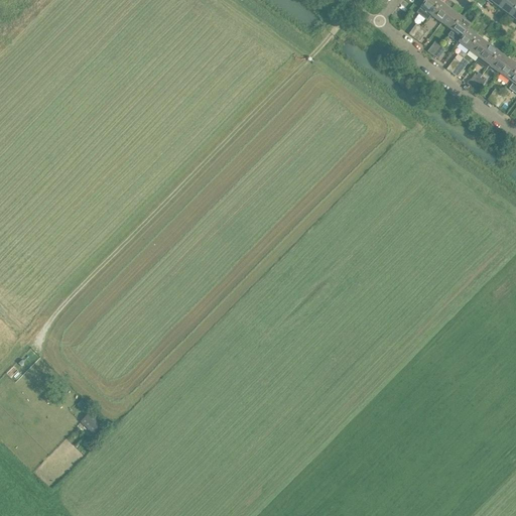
[(427,21),(440,3),(437,0),(436,0),(426,0),(420,9),(417,13),(427,21)]
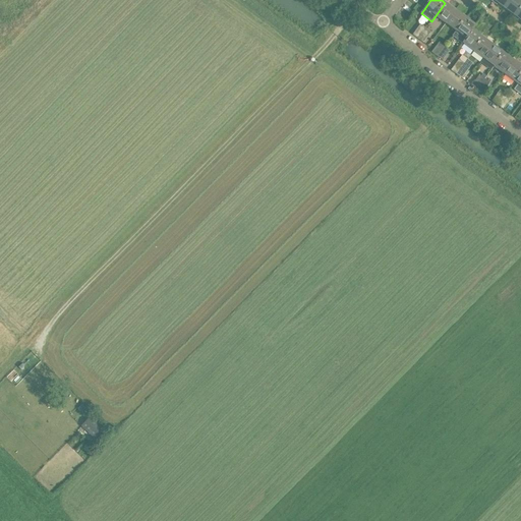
[(495,0),(494,1),(504,9),(511,0),(495,0)]
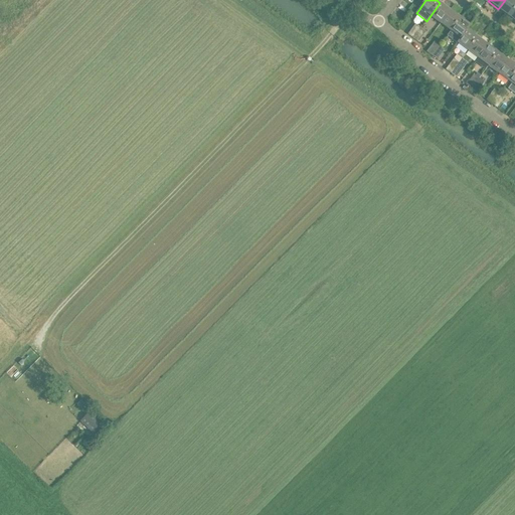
[(509,17),(514,8),(514,1),(513,0),(505,0),(498,9),(509,17)]
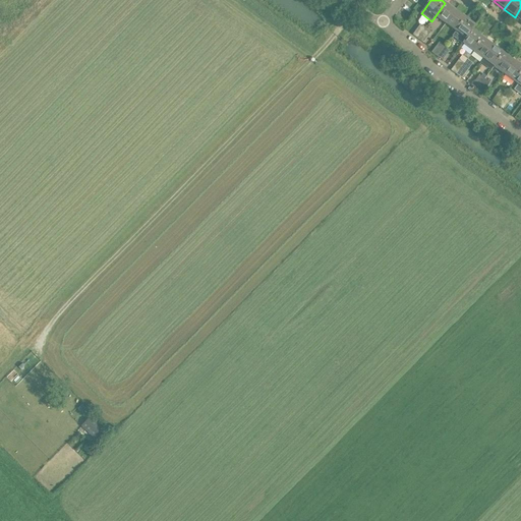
[(446,24),(456,11),(445,3),(431,21),(436,16),(446,24)]
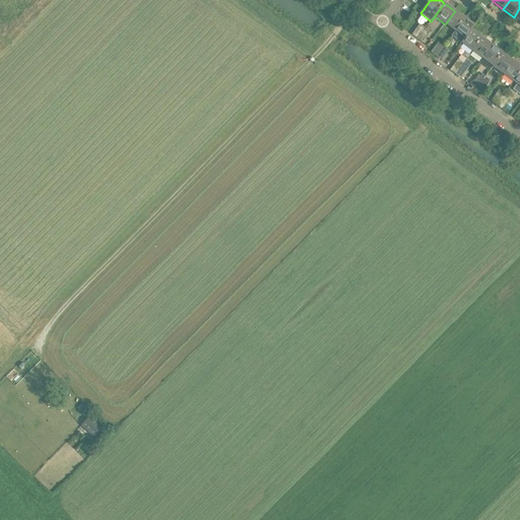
[(455,31),(465,18),(455,11),(445,24),(455,31)]
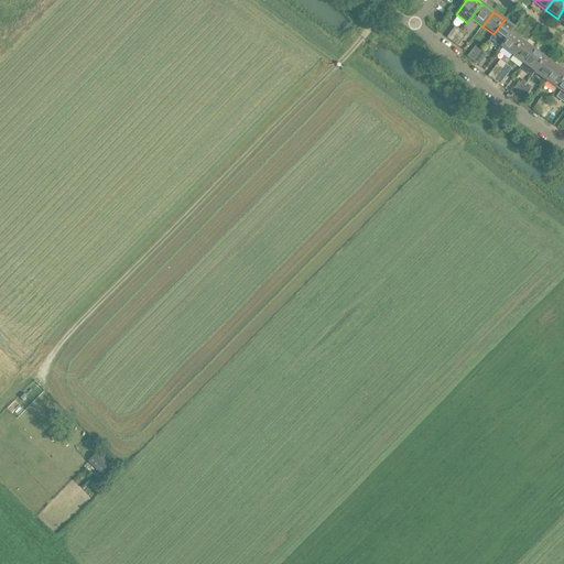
[(494,34),(490,39),(501,47),(511,33),(516,29),(505,20),(494,34)]
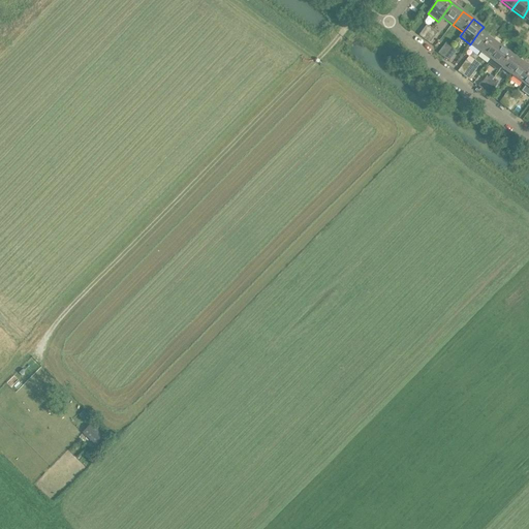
[(425,40),(433,29),(427,26),(419,36),(425,40)]
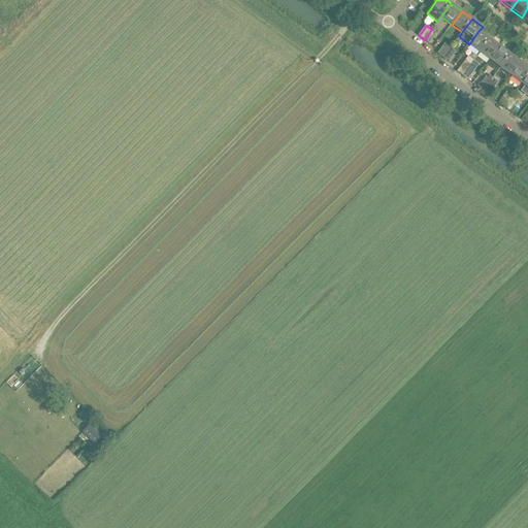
[(432,29),(424,40),(429,44),(437,34),(432,29)]
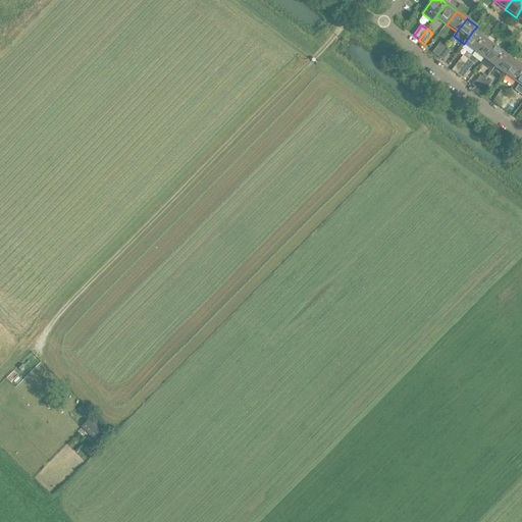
[(475,52),(484,39),(473,31),(464,44),(475,52)]
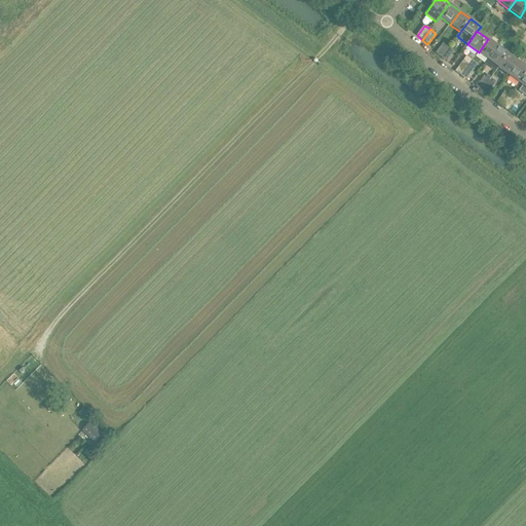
[(489,61),(498,47),(488,39),(479,52),(489,61)]
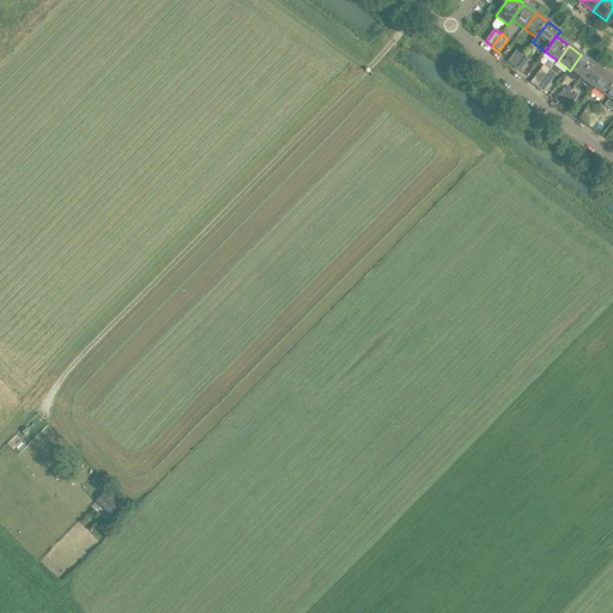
[(514,67),(523,55),(517,50),(508,62),(514,67)]
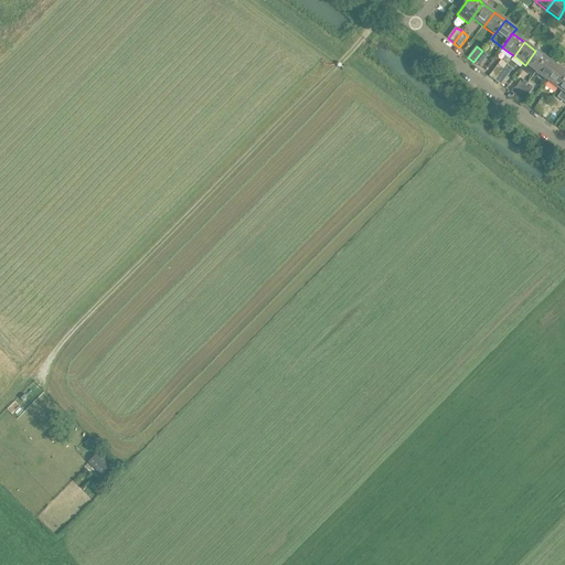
[(482,51),(473,62),(480,66),(488,55),(482,51)]
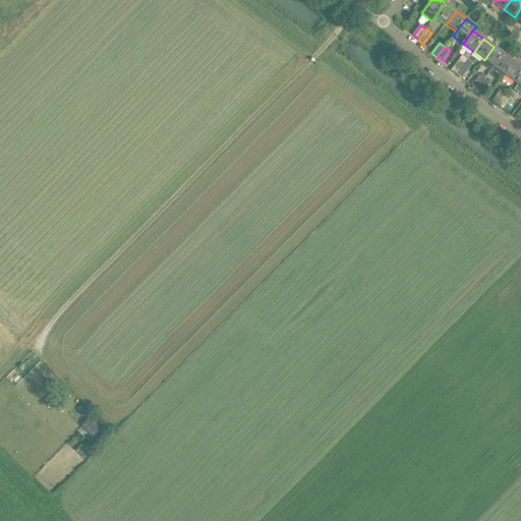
[(495,67),(504,54),(494,47),(484,60),(495,67)]
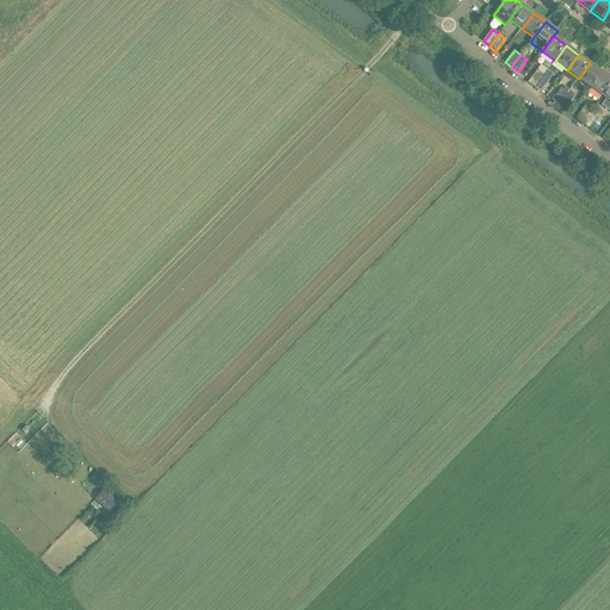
[(591,88),(602,73),(590,63),(579,79),(591,88)]
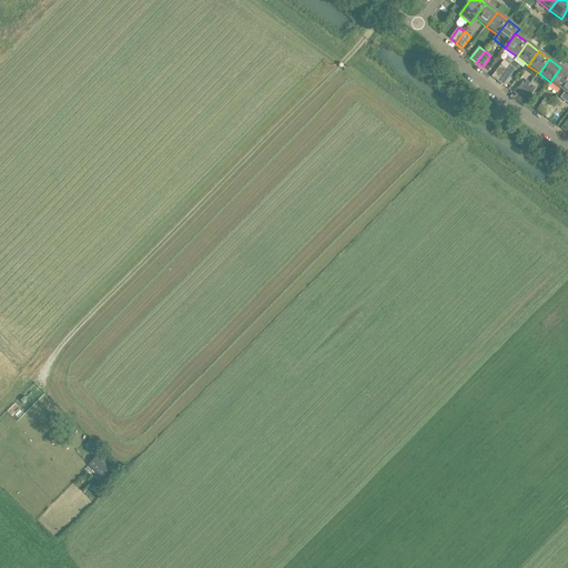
[(498,82),(506,71),(500,66),(492,78),(498,82)]
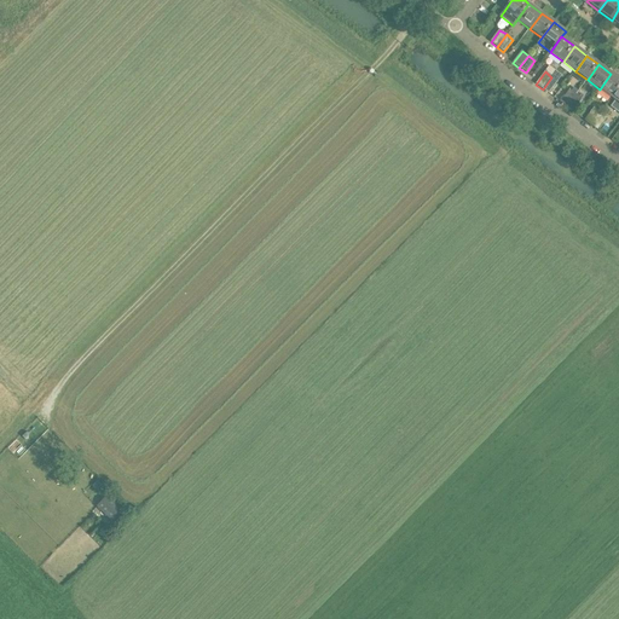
[(612,98),(618,88),(618,79),(611,74),(600,90),(612,98)]
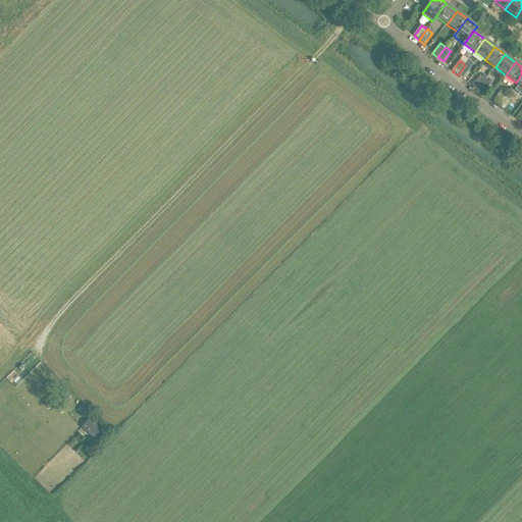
[(465,65),(458,75),(463,79),(470,68),(465,65)]
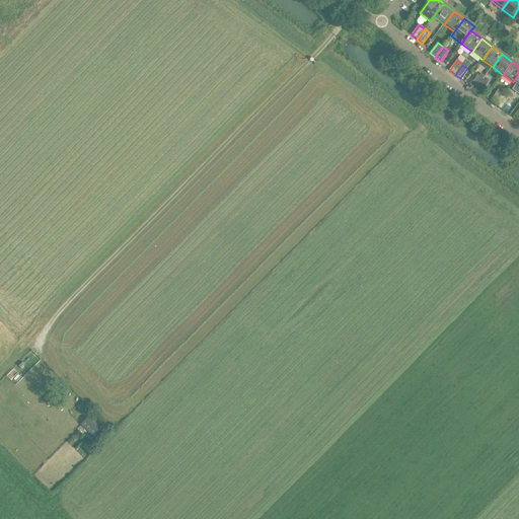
[(475,90),(483,80),(477,75),(469,85),(475,90)]
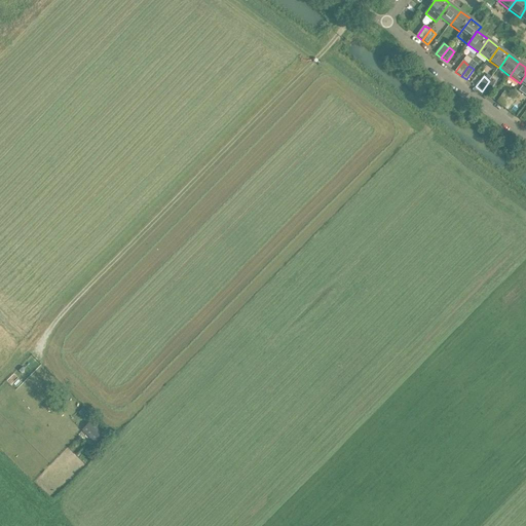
[(489,81),(482,91),(487,96),(495,85),(489,81)]
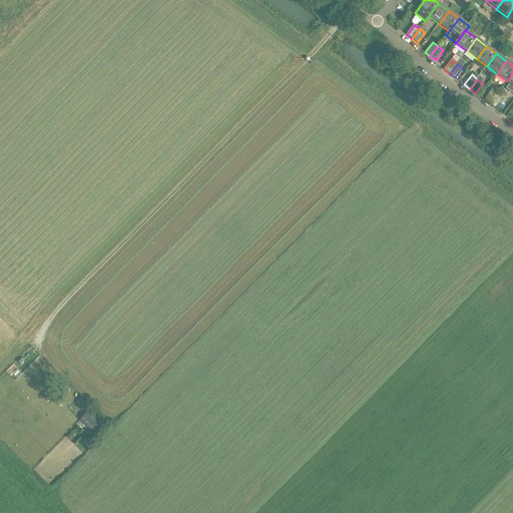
[(490,104),(498,94),(492,90),(484,100),(490,104)]
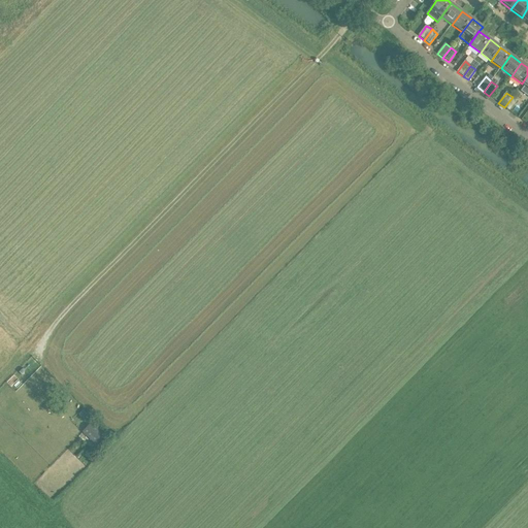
[(513,97),(504,107),(509,111),(517,100),(513,97)]
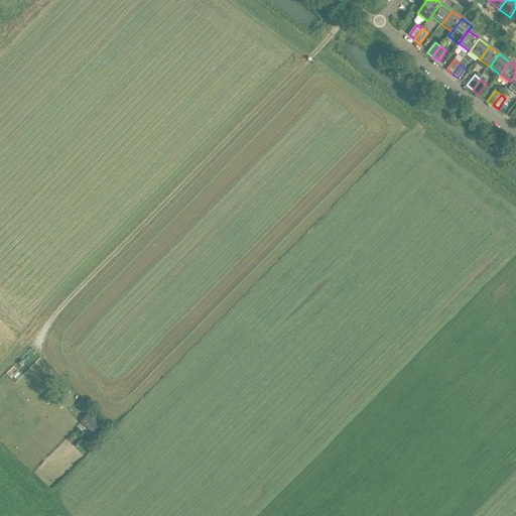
[(82,401),(77,405),(81,409),(85,405),(82,401)]
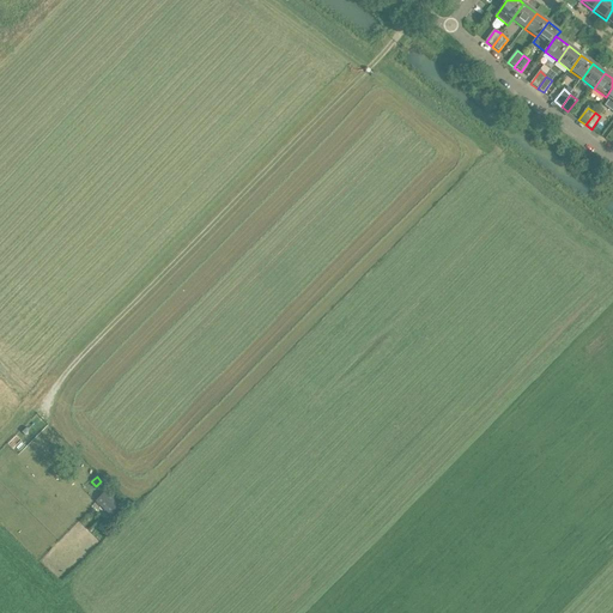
[(110,517),(121,505),(107,491),(95,502),(110,517)]
